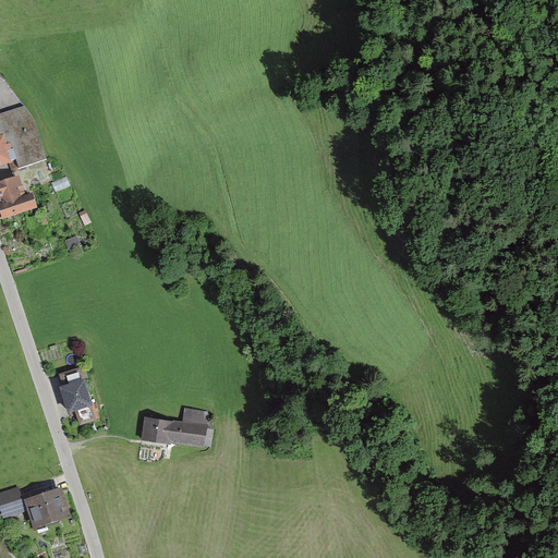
[(0,137),(0,138),(3,146),(7,145),(10,156),(7,157),(8,161),(11,171),(16,169),(45,160),(31,119),(0,76),(0,137)]
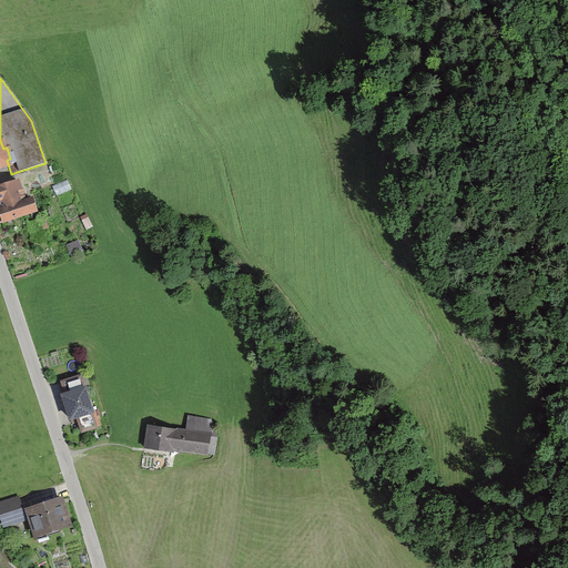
[(0,141),(0,140),(0,166),(8,164),(7,160),(10,159),(7,148),(3,149),(0,141)]
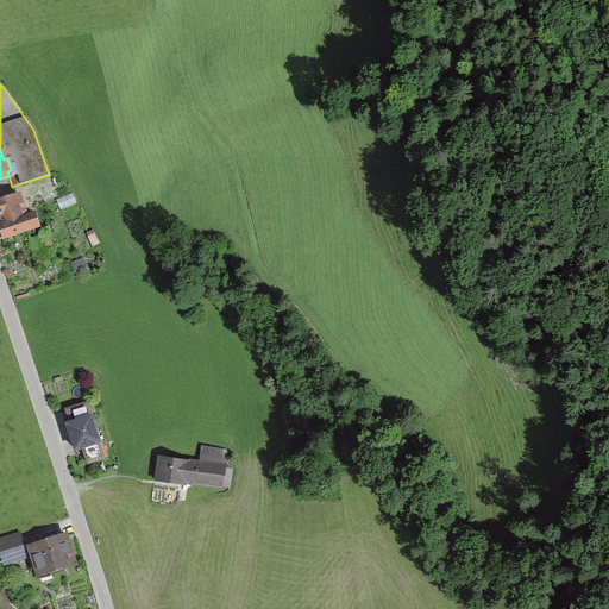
[(0,232),(2,238),(36,227),(32,214),(24,217),(17,195),(0,200),(0,232)]
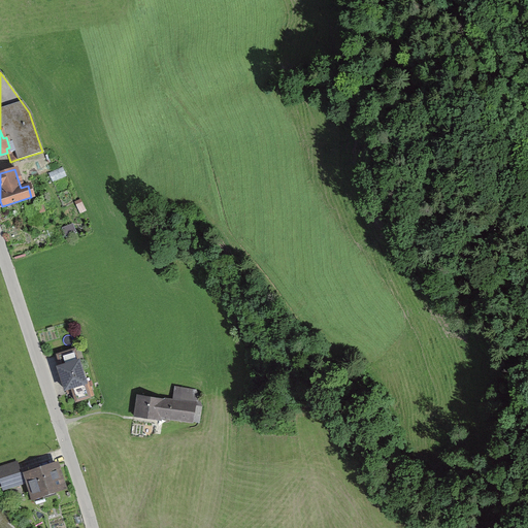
[(174,246),(169,249),(173,256),(178,254),(174,246)]
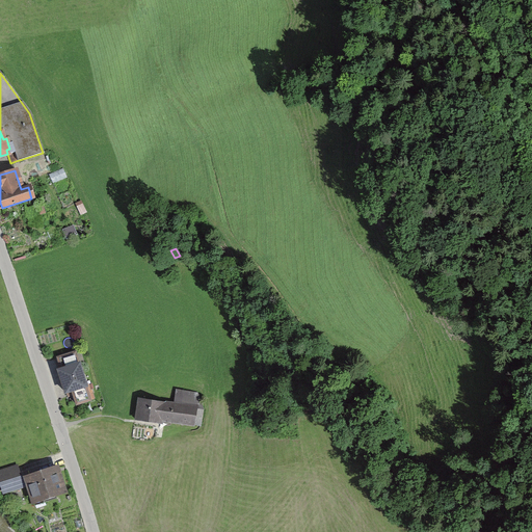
[(74,352),(56,357),(60,370),(57,371),(64,393),(71,391),(72,395),(75,404),(88,400),(88,399),(92,398),(89,390),(88,390),(87,384),(84,386),(78,364),(78,365),(74,352)]
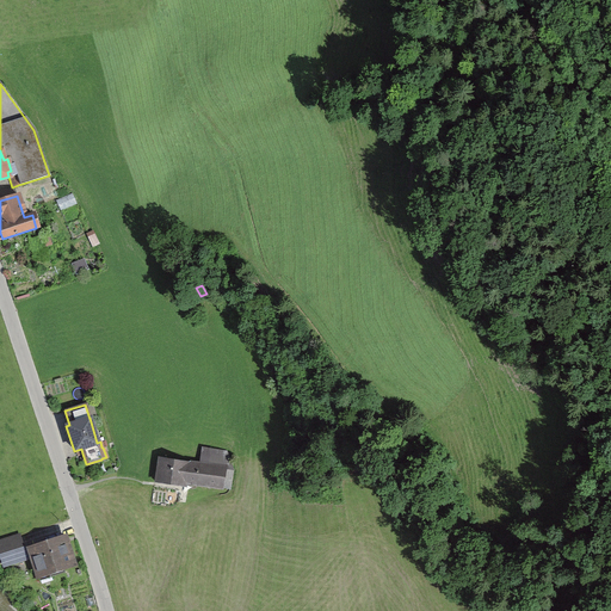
[(180,482),(195,483),(198,464),(159,457),(155,482),(179,486),(180,482)]
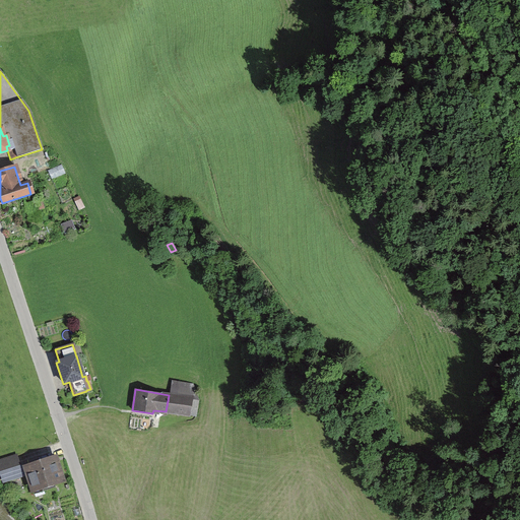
[(169,395),(166,411),(188,415),(194,416),(197,399),(191,398),(192,394),(174,391),(173,395),(169,395)]
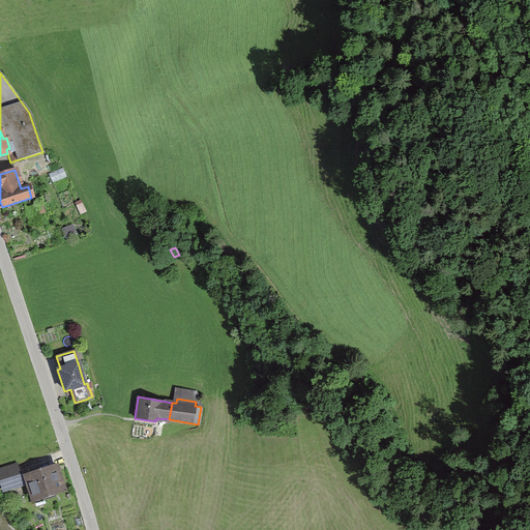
[(0,469),(0,484),(2,491),(22,484),(15,465),(0,469)]
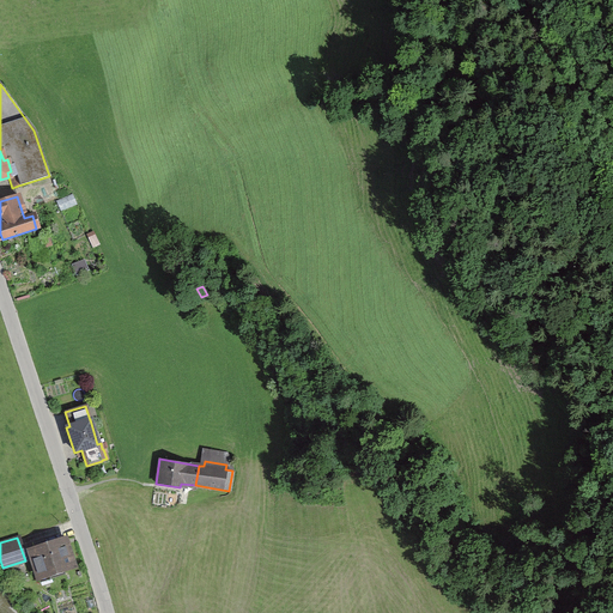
[(28,551),(38,582),(50,577),(49,574),(72,566),(64,539),(28,551)]
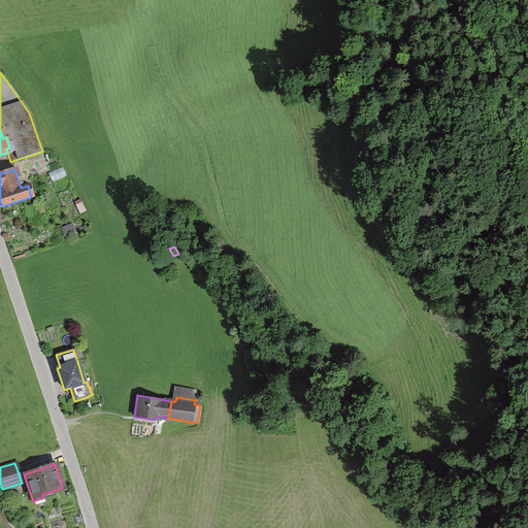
All buildings are outlined.
